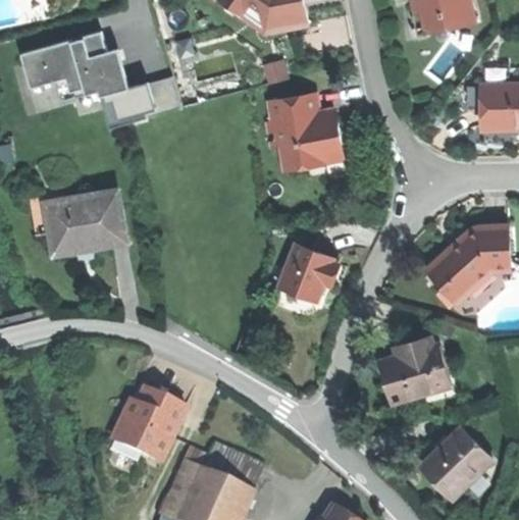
[(221,0),(265,31),(307,23),(302,0),(221,0)]
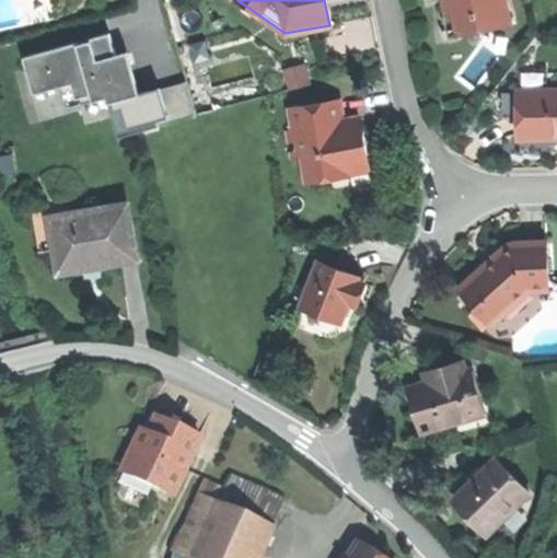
[(439,0),(442,14),(451,13),(453,27),(439,31),(440,33),(508,19),(503,0),(439,0)]
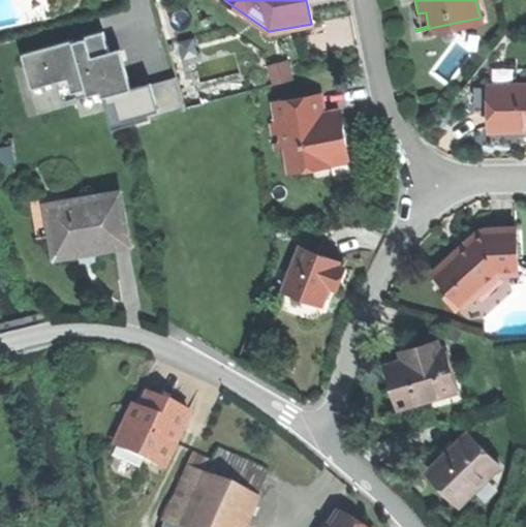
[(21,54),(30,89),(56,82),(66,79),(72,99),(99,92),(110,128),(148,118),(138,86),(130,88),(119,91),(107,52),(102,30),(83,36),(84,39),(78,40),(71,42),(71,40),(21,54)]
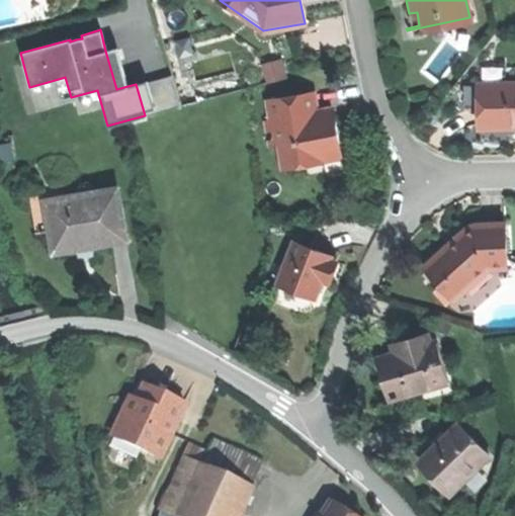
[(117,48),(105,51),(116,89),(127,86),(117,48)]
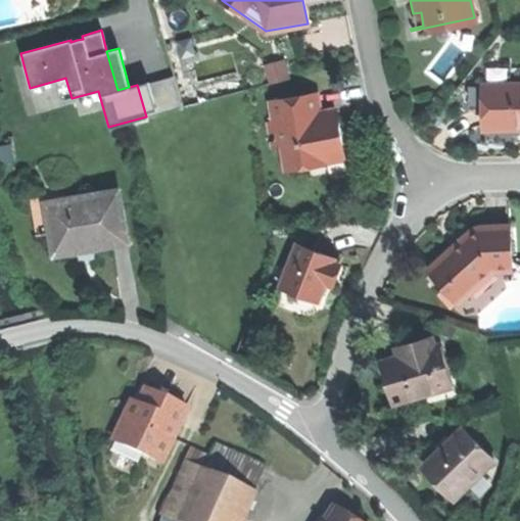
[(60,101),(72,98),(65,78),(55,81),(60,101)]
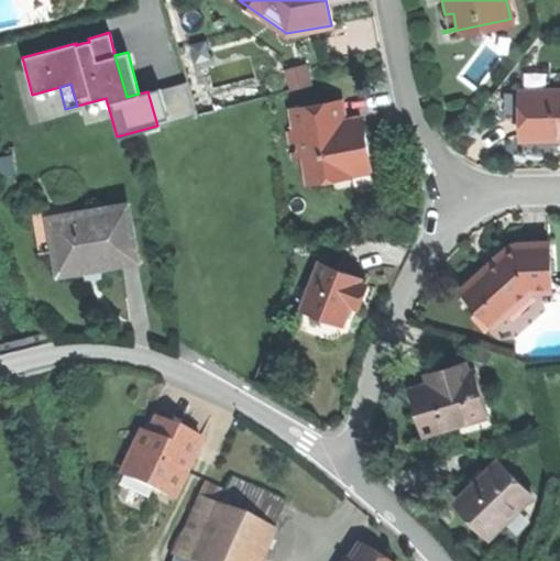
[(553,135),(559,135),(559,87),(526,88),(526,110),(518,110),(518,135),(553,135)]
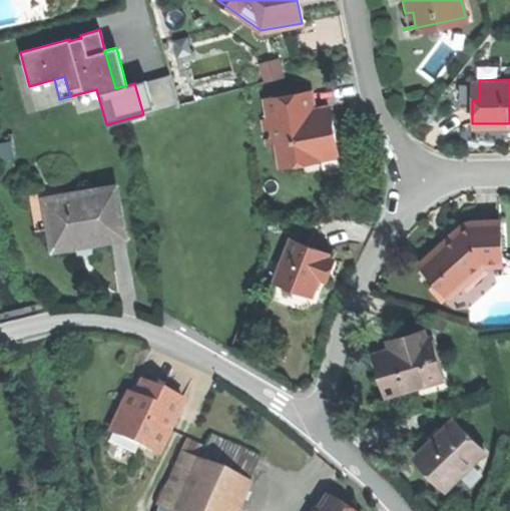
[(308,90),(263,98),(271,142),(275,141),(279,160),(298,156),(299,161),(319,158),(318,152),(336,149),(332,128),(329,111),(313,114),(308,90)]
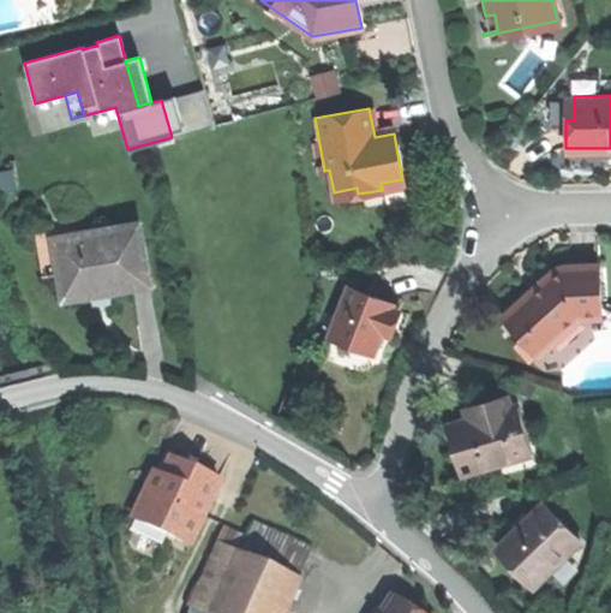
[(31,228),(35,247),(53,243),(78,239),(77,231),(75,221),(31,228)]
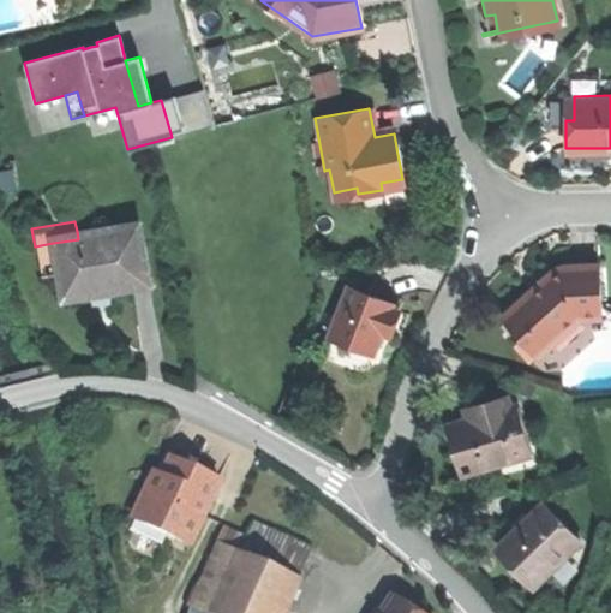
[(58,272),(61,296),(103,290),(145,284),(136,222),(77,231),(78,239),(53,243),(58,272)]
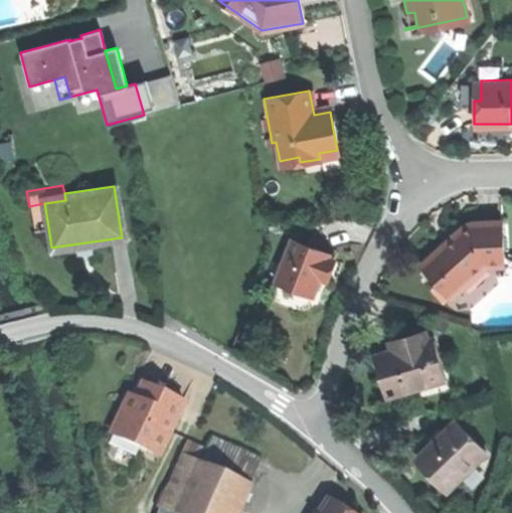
[(32,229),(48,227),(44,203),(29,206),(32,229)]
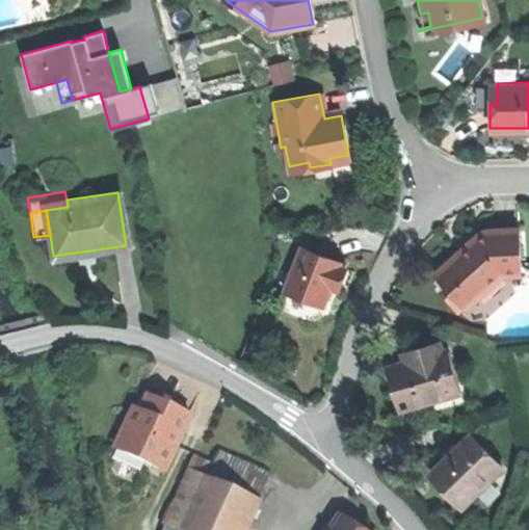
[(434,273),(451,291),(458,285),(473,300),(501,273),(521,273),(519,228),(485,230),(477,233),(458,250),(434,273)]
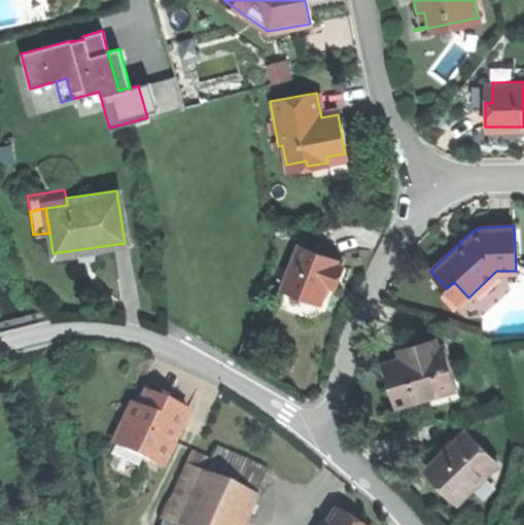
[(297,244),(281,289),(299,294),(320,302),(326,284),(332,286),(339,265),(335,263),(336,258),(297,244)]
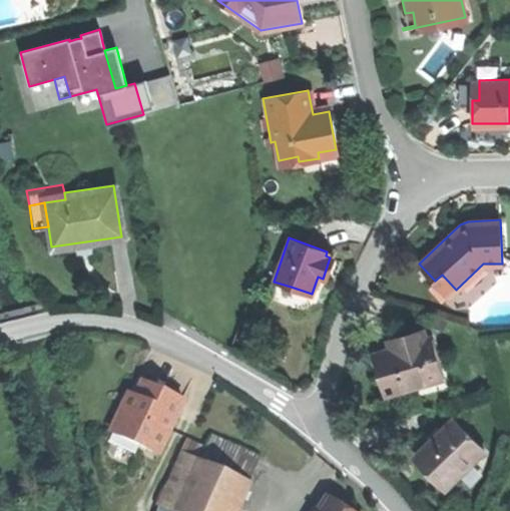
[(449,296),(456,290),(442,275),(435,281),(449,296)]
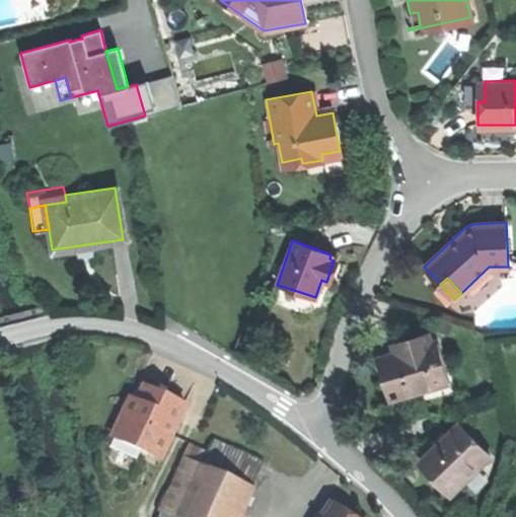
[(410,339),(412,347),(430,342),(428,334),(410,339)]
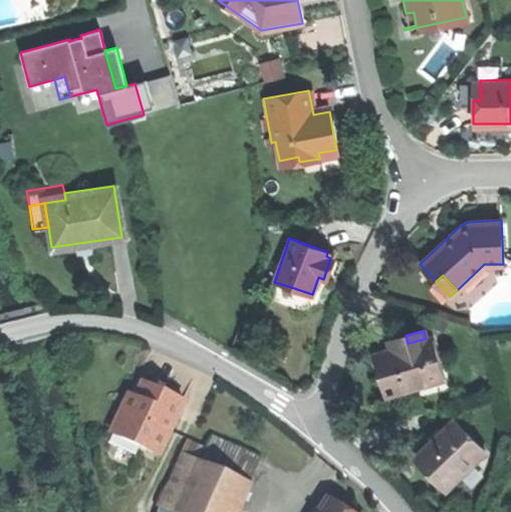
[(387,341),(390,348),(408,343),(406,335),(387,341)]
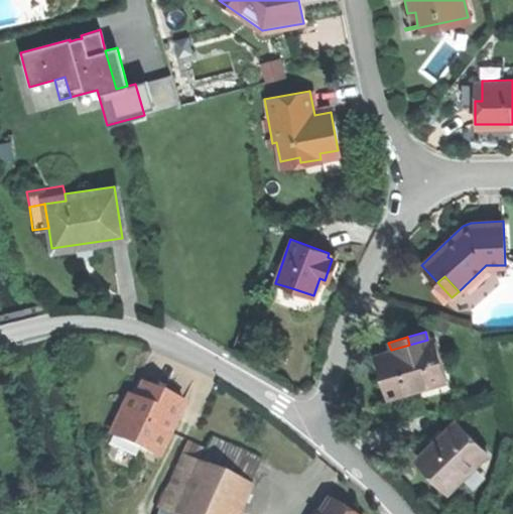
[(382,378),(387,397),(424,386),(423,380),(441,375),(431,339),(427,340),(409,345),(391,350),(375,355),(382,378)]
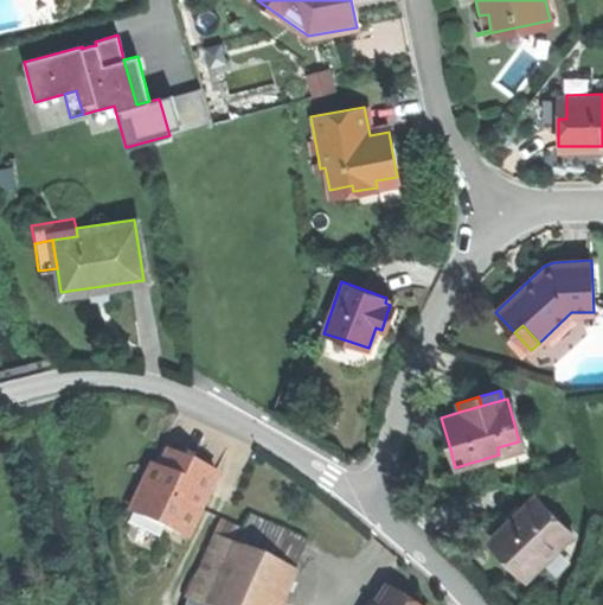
[(521,449),(519,441),(498,447),(499,454),(521,449)]
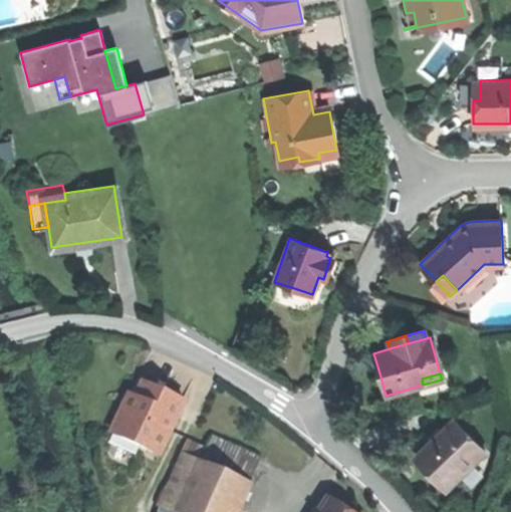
[(139,446),(158,455),(183,400),(163,391),(141,380),(134,397),(128,394),(112,426),(142,439),(139,446)]
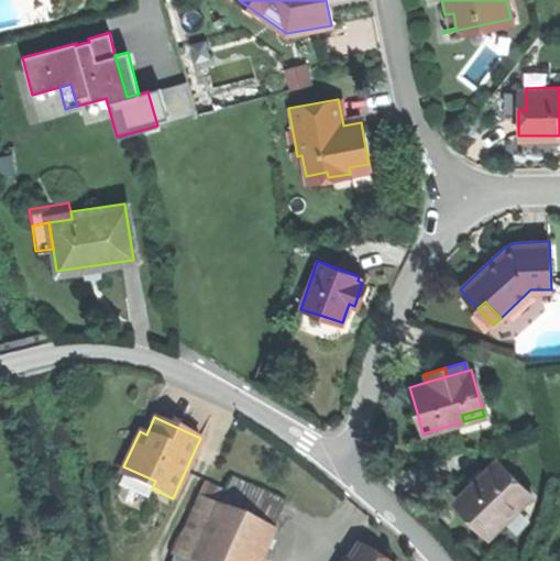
[(473,516),(491,534),(530,495),(495,460),(478,477),(468,487),(456,498),(473,516)]
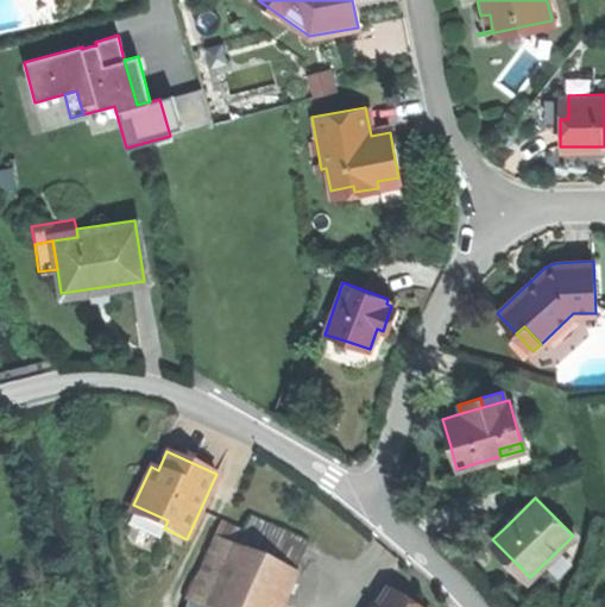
[(500,523),(505,527),(516,517),(511,512),(500,523)]
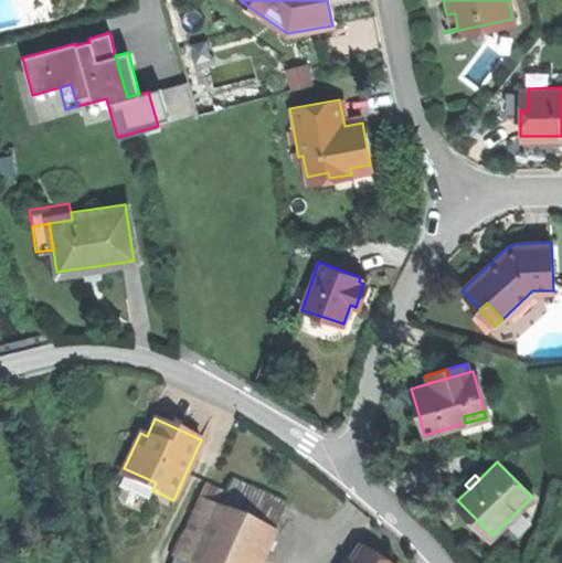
[(218,508),(252,522),(264,495),(230,480),(224,494),(218,508)]
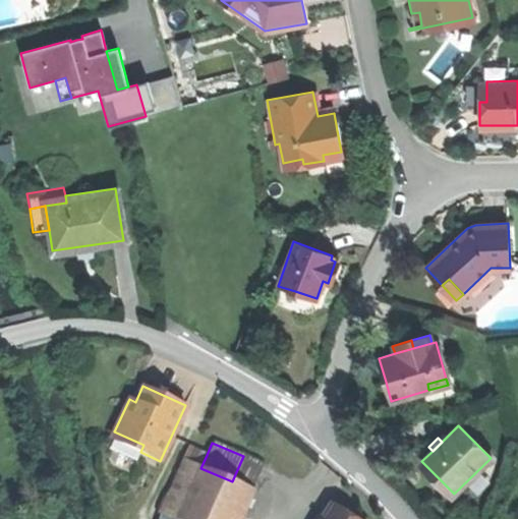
[(182,460),(200,468),(207,455),(187,447),(182,460)]
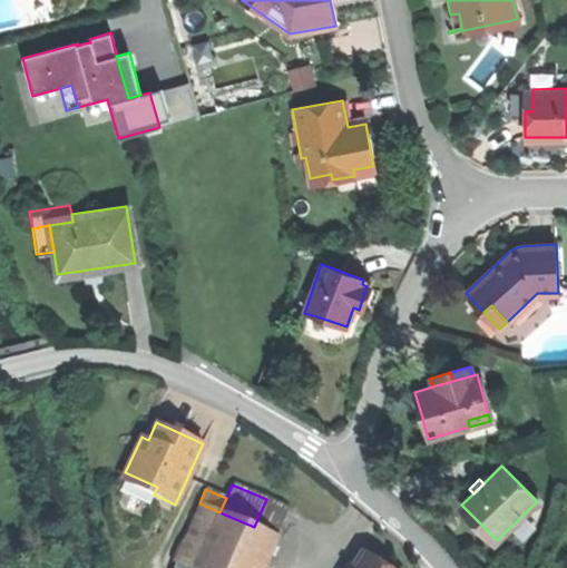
[(285,507),(266,499),(254,527),(273,536),(285,507)]
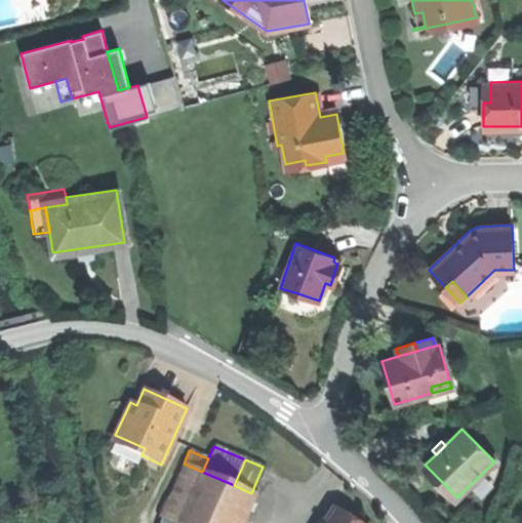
[(159,518),(170,522),(179,522),(202,472),(184,464),(159,518)]
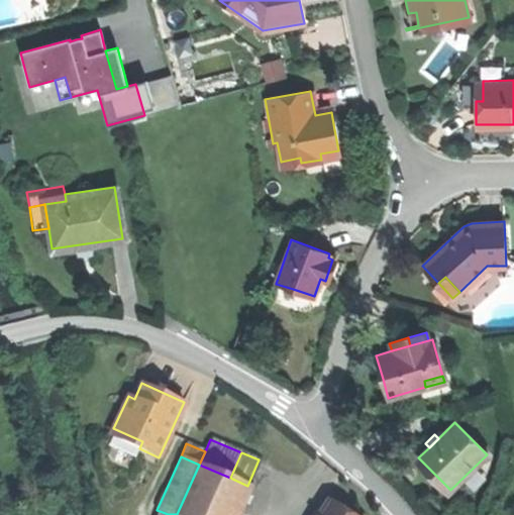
[(234,514),(247,486),(230,478),(199,465),(177,514),(234,514)]
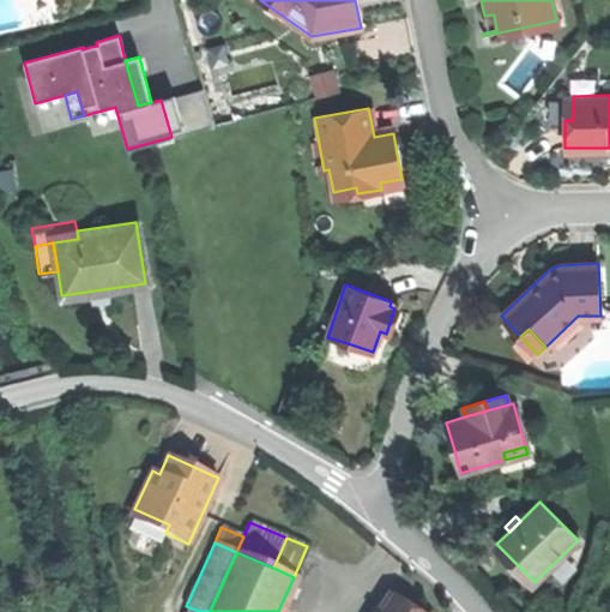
[(418,611),(411,607),(390,594),(378,611),(418,611)]
